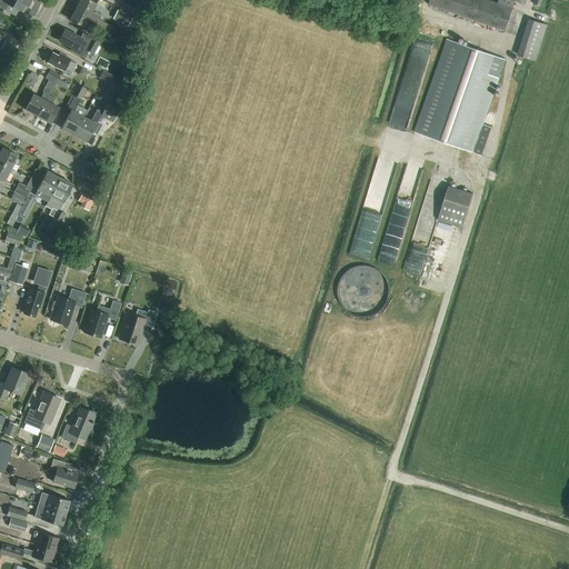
[(28,7),(31,0),(30,0),(0,0),(0,7),(5,10),(8,5),(12,7),(22,11),(26,6),(28,7)]
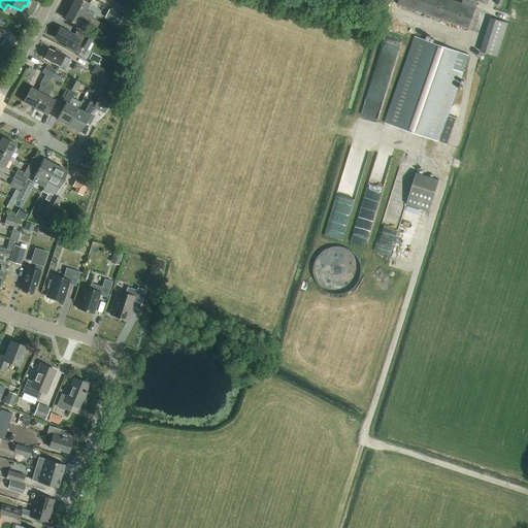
[(73,0),(70,7),(92,19),(94,14),(88,11),(88,12),(85,10),(89,3),(83,0),(73,0)]
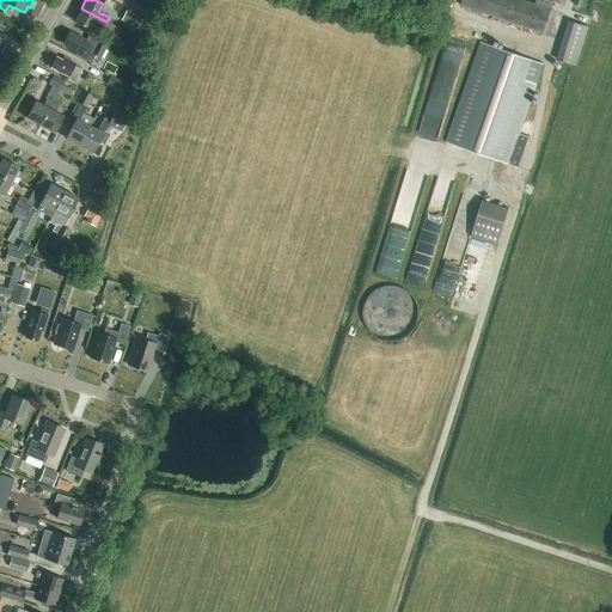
[(155,2),(151,0),(132,0),(128,8),(147,19),(155,2)]
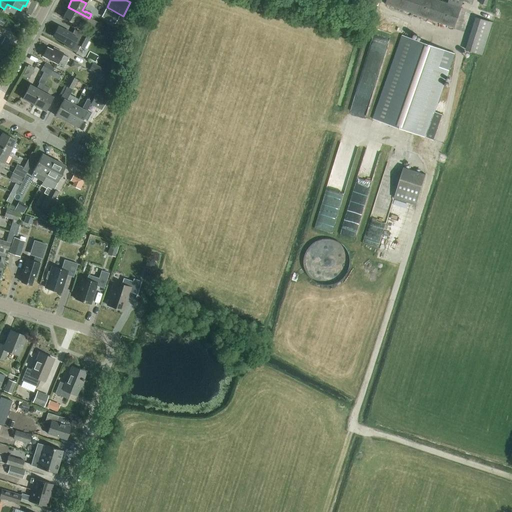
[(448,0),(448,3),(440,0),(386,0),(385,4),(454,27),(463,0),(464,0),(472,3),(473,0),(448,0)]
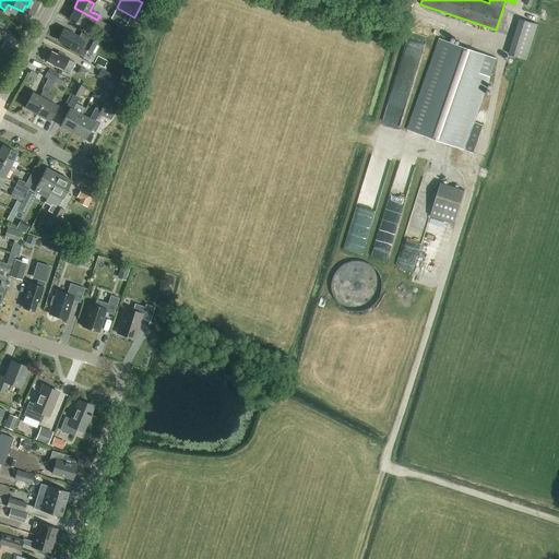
[(108,25),(97,20),(74,8),(68,20),(82,26),(86,19),(88,20),(88,21),(95,24),(106,30),(108,25)]
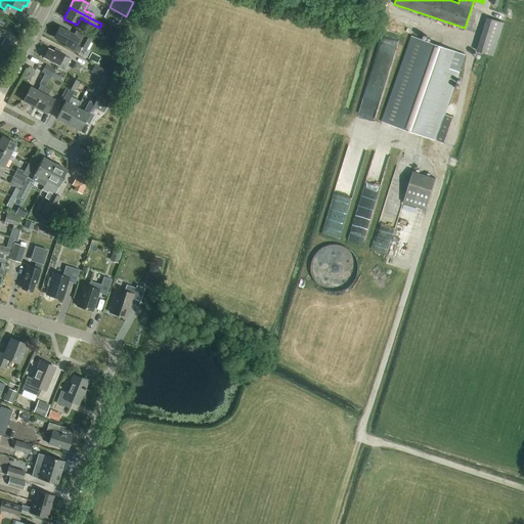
[(118,25),(122,16),(108,8),(103,16),(118,25)]
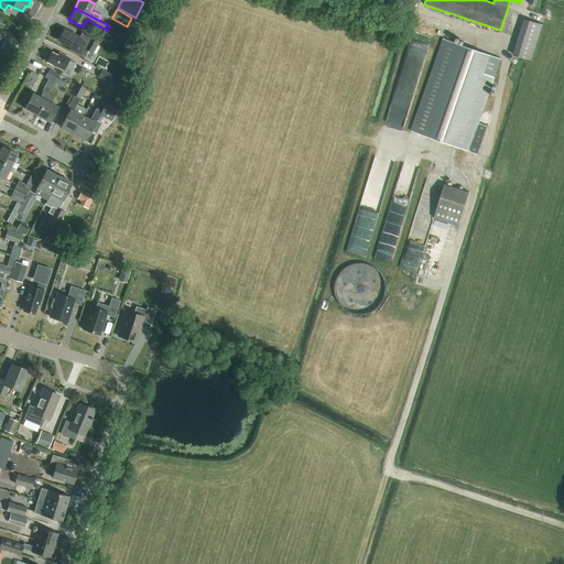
[(531,60),(542,24),(524,19),(512,54),(531,60)]
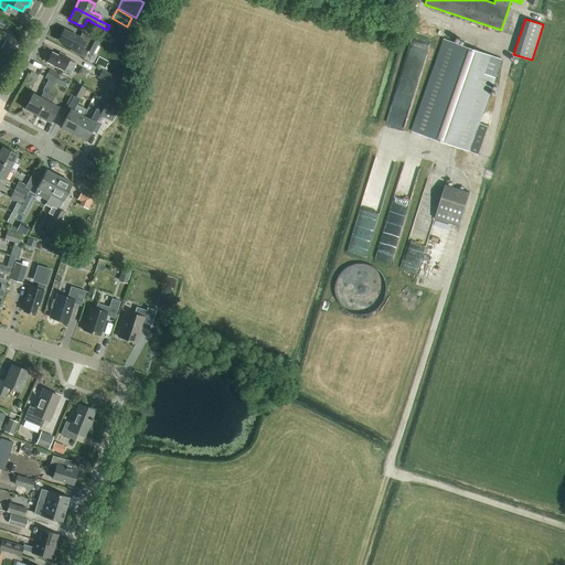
[(82,48),(85,42),(78,39),(80,38),(64,29),(59,40),(74,49),(76,44),(82,48)]
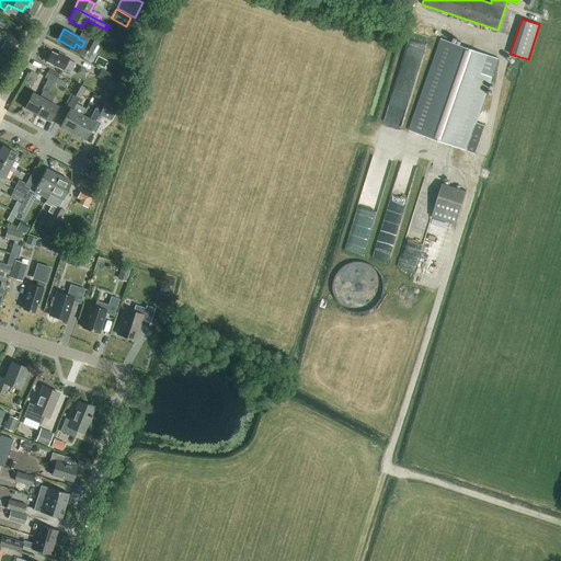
[(118,34),(113,31),(110,38),(115,41),(118,34)]
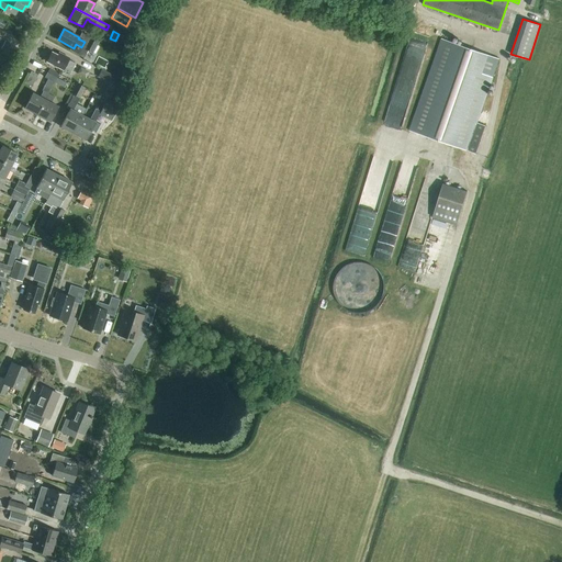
[(102,49),(104,45),(99,43),(99,42),(83,33),(80,37),(87,42),(83,48),(92,54),(97,46),(102,49)]
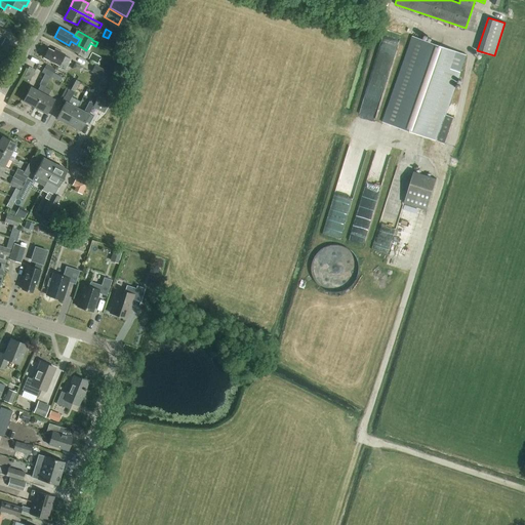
[(444,143),(445,139),(453,117),(445,114),(466,54),(412,36),(382,122),(444,143)]
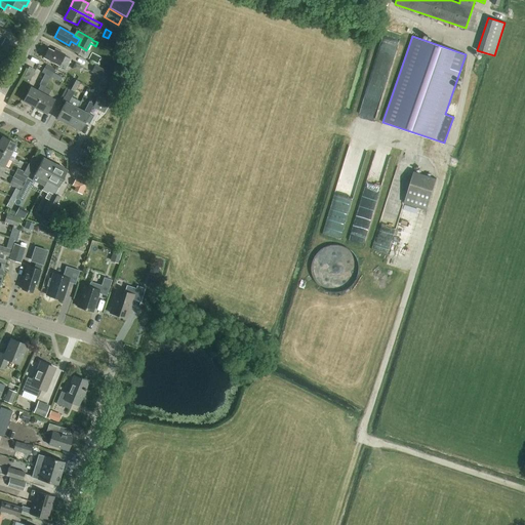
[(53,51),(48,48),(43,57),(65,69),(70,58),(64,55),(65,54),(54,49),(53,51)]
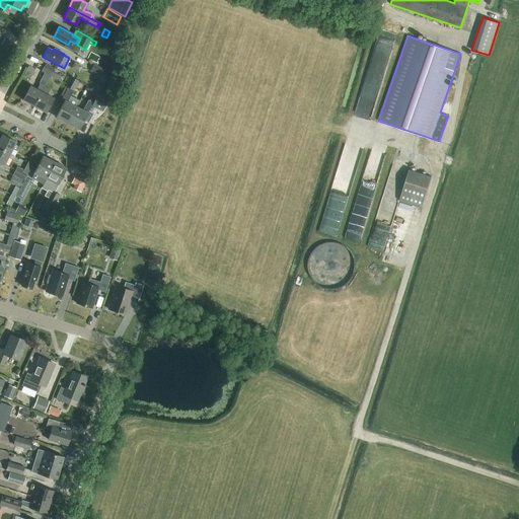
[(73,66),(80,70),(82,65),(75,61),(73,66)]
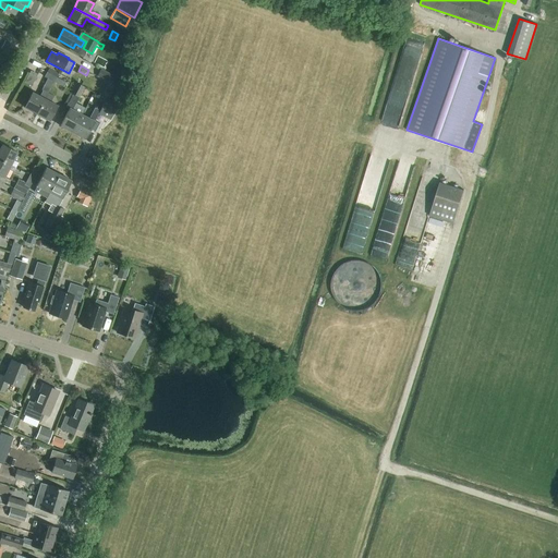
[(53,82),(57,77),(58,73),(48,69),(44,76),(53,82)]
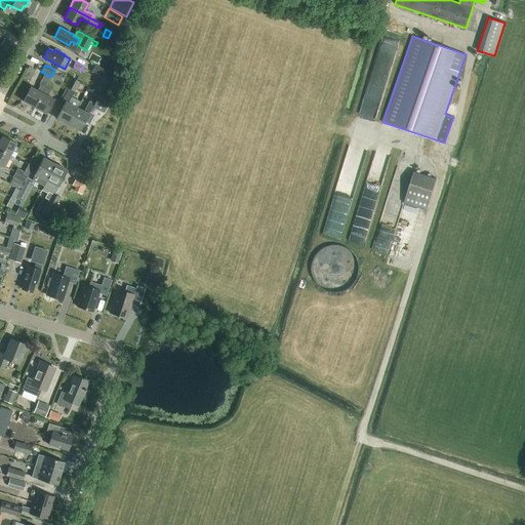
[(108,80),(112,73),(94,65),(91,72),(108,80)]
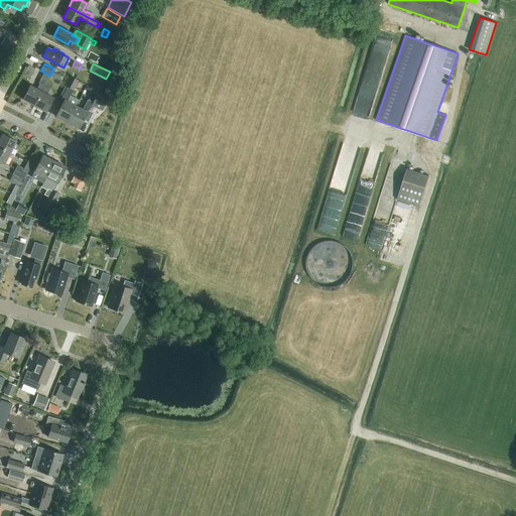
[(30,78),(35,68),(29,65),(24,76),(30,78)]
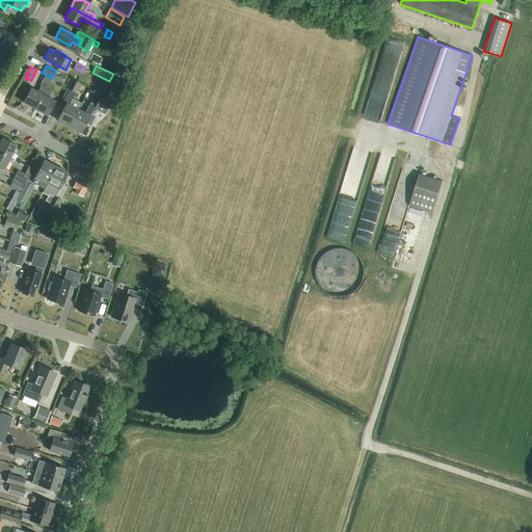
[(54,74),(51,78),(60,83),(63,78),(54,74)]
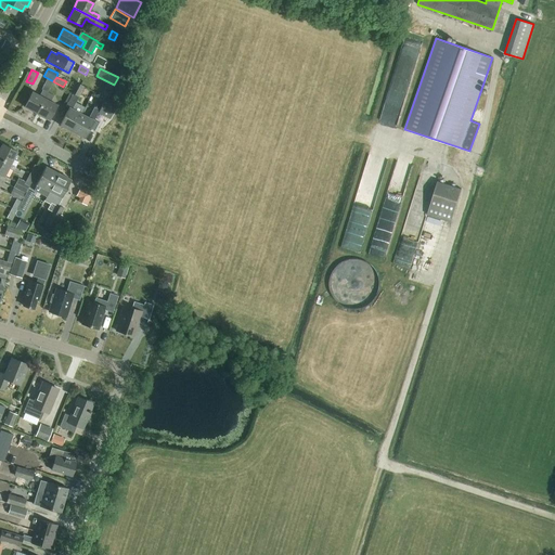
[(72,132),(81,114),(72,108),(84,87),(76,81),(65,102),(67,103),(65,105),(69,107),(60,126),(72,132)]
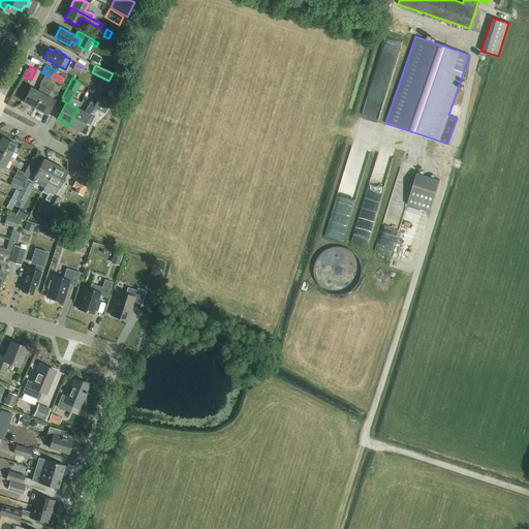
[(35,107),(45,88),(40,86),(37,91),(31,88),(23,101),(35,107)]
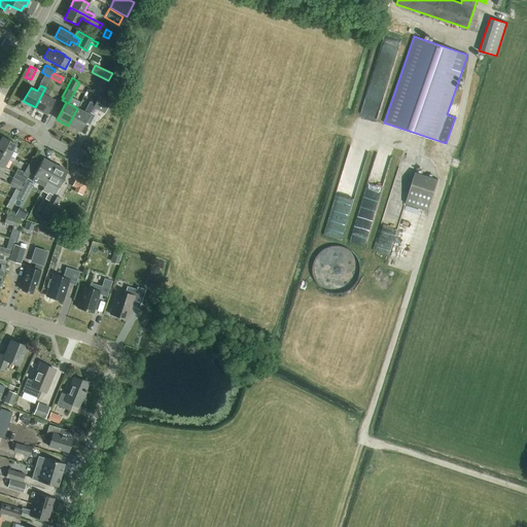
[(45,88),(35,107),(46,113),(54,100),(47,96),(50,91),(45,88)]
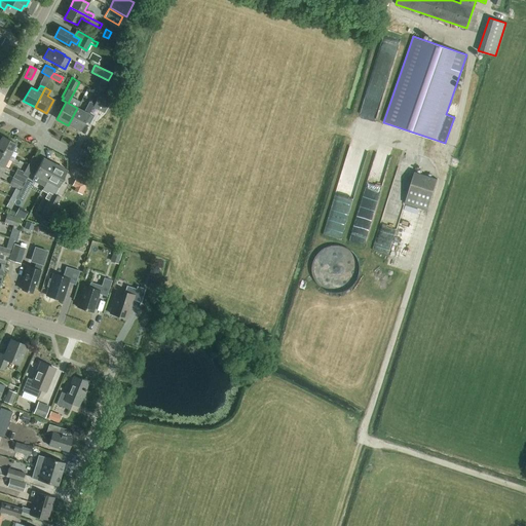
[(77,108),(68,125),(80,132),(92,107),(104,113),(109,102),(99,96),(95,94),(90,102),(89,102),(84,111),(77,108)]
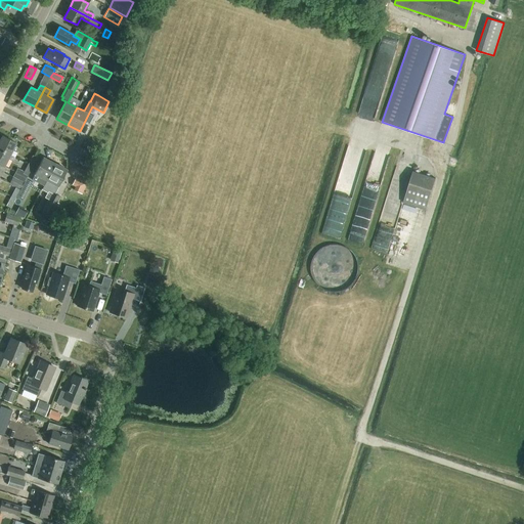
[(0,139),(0,149),(10,155),(16,143),(2,136),(0,139)]
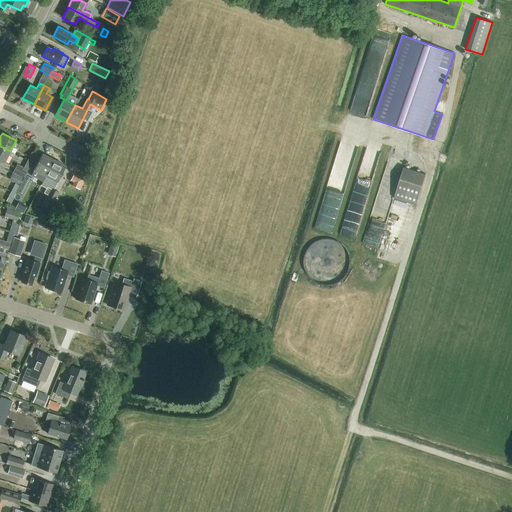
[(0,160),(4,163),(10,151),(0,146),(0,160)]
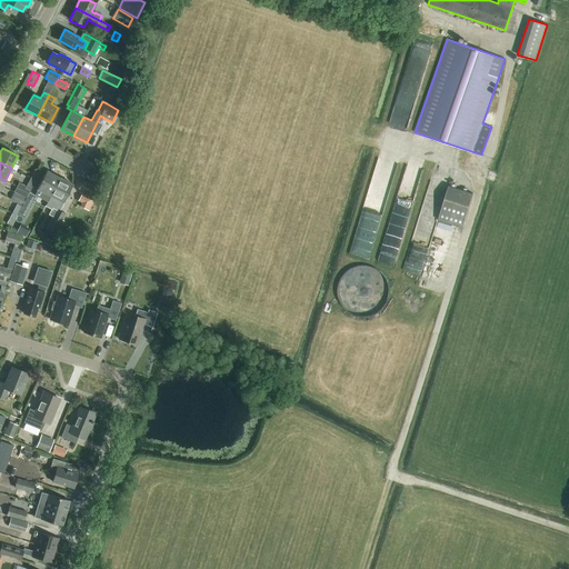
[(30,178),(35,181),(40,171),(36,168),(30,178)]
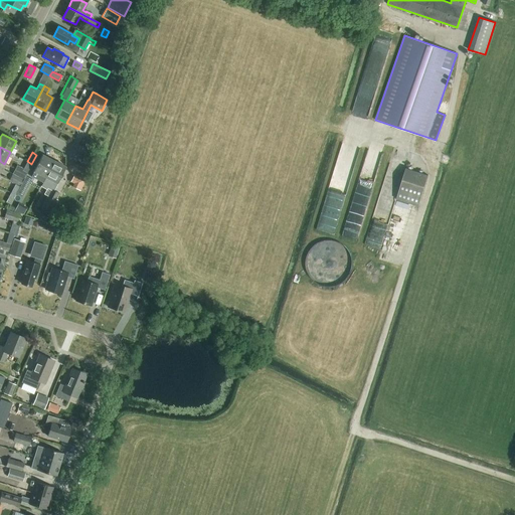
[(45,177),(54,161),(42,155),(33,171),(35,172),(32,177),(36,178),(38,174),(45,177)]
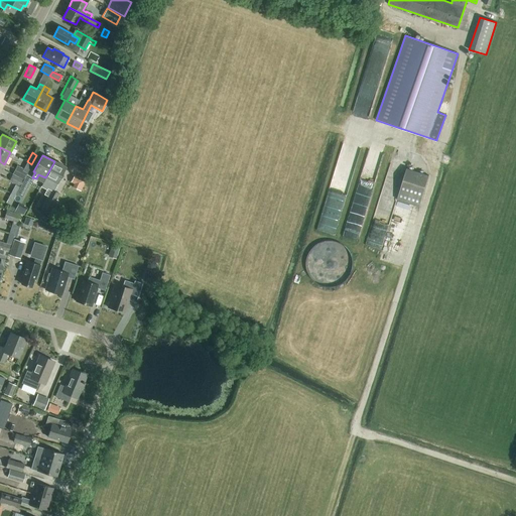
[(23,179),(25,176),(31,164),(27,161),(24,167),(21,165),(18,169),(16,168),(12,174),(23,179)]
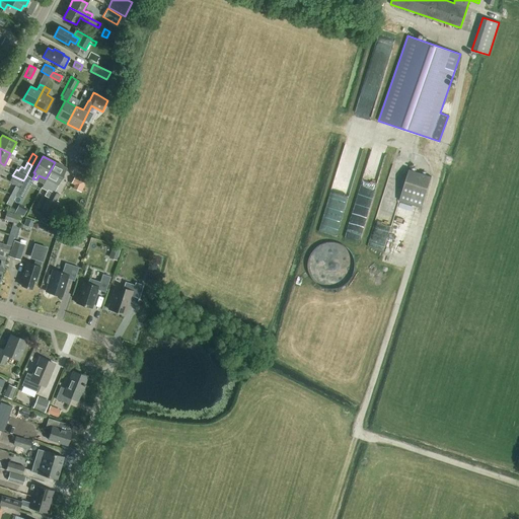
[(55,162),(46,178),(42,188),(47,191),(44,196),(48,198),(40,213),(48,217),(59,195),(55,192),(58,186),(57,184),(66,168),(55,162)]
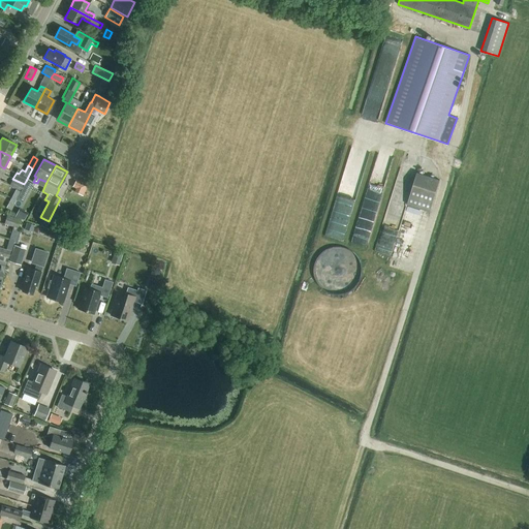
[(430,211),(439,180),(416,173),(407,204),(430,211)]
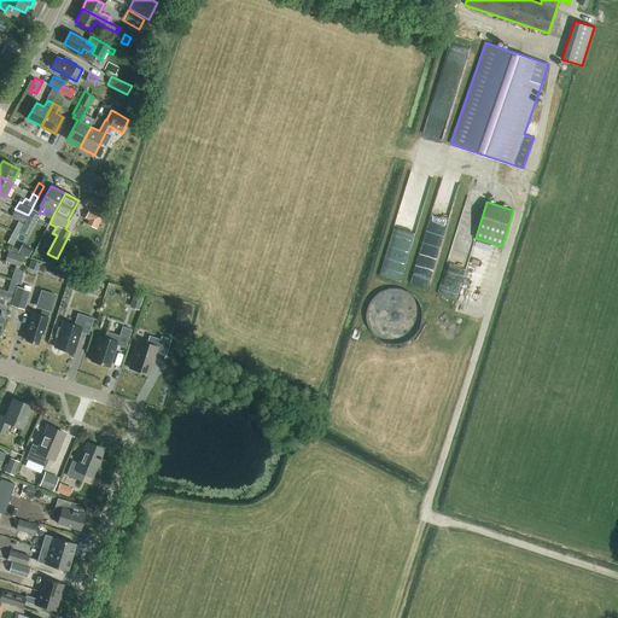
[(98,228),(105,214),(91,207),(83,221),(98,228)]
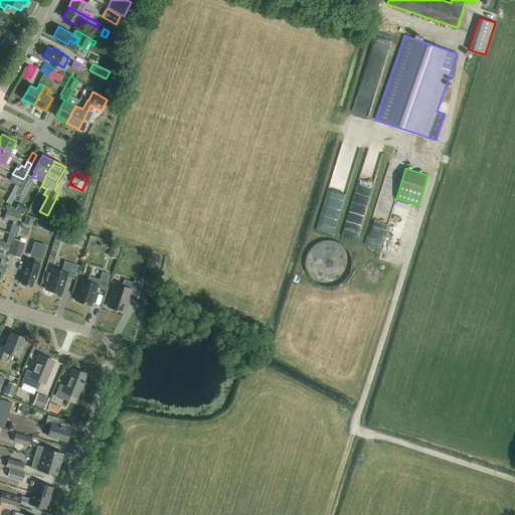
[(20,186),(23,180),(12,174),(9,180),(20,186)]
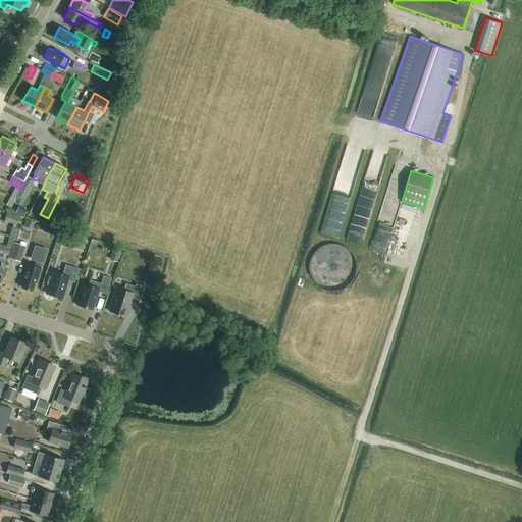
[(20,189),(20,190),(16,197),(22,200),(32,181),(25,178),(23,181),(23,183),(20,189)]
